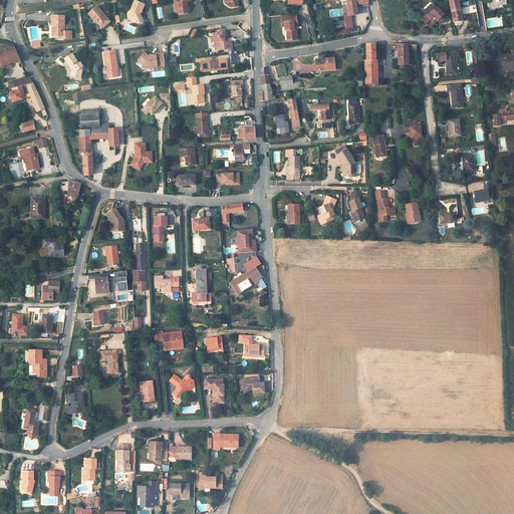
[(189,1),(188,0),(173,0),(175,4),(176,3),(177,8),(175,10),(181,14),(186,13),(188,10),(187,5),(186,5),(186,2),(189,1)]
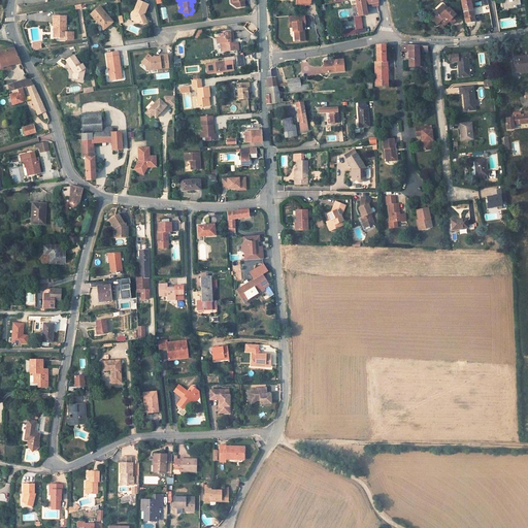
[(364,0),(355,0),(358,15),(367,14),(365,4),(364,0)]
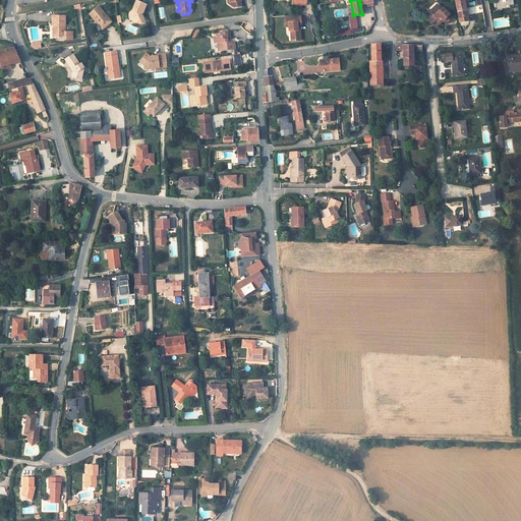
[(455,0),(460,22),(468,21),(463,0),(455,0)]
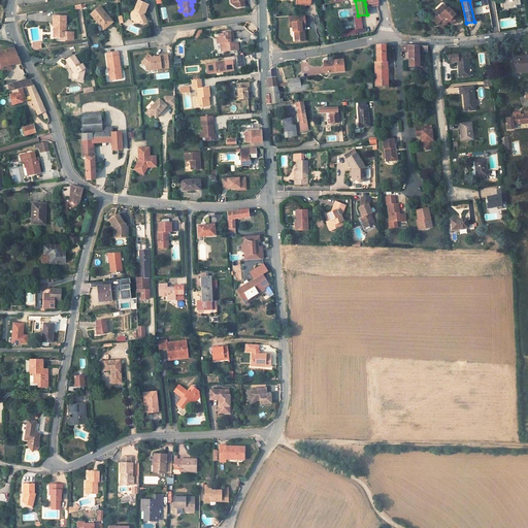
[(502,0),(504,9),(514,8),(513,5),(515,4),(515,5),(517,5),(521,4),(520,0),(502,0)]
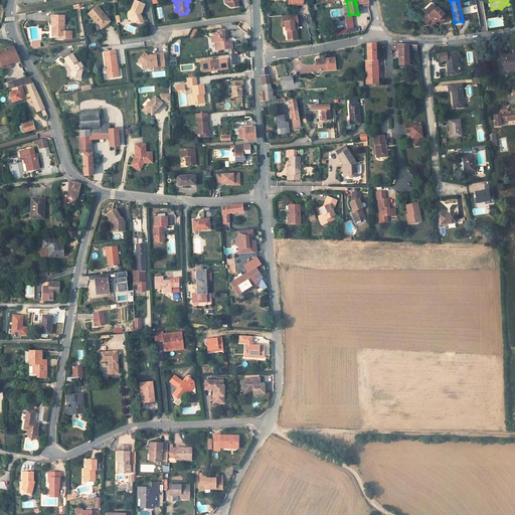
[(145,4),(135,1),(132,9),(130,9),(129,15),(128,14),(130,20),(131,19),(135,21),(139,22),(144,20),(143,16),(141,16),(140,13),(142,12),(145,4)]
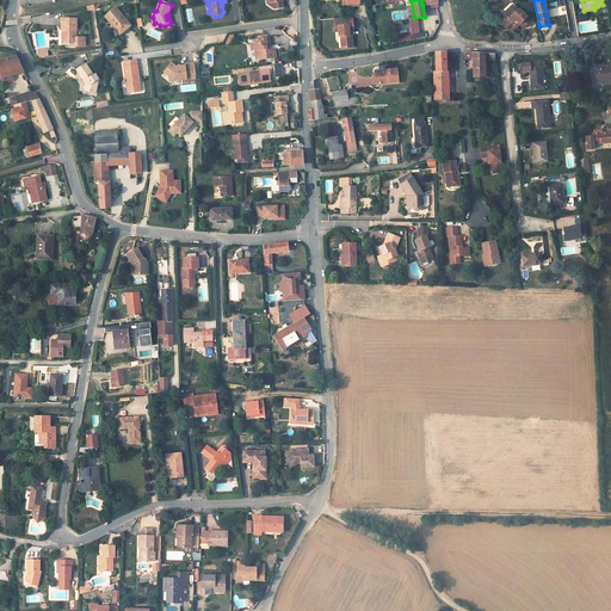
[(556,17),(568,14),(566,6),(555,7),(556,17)]
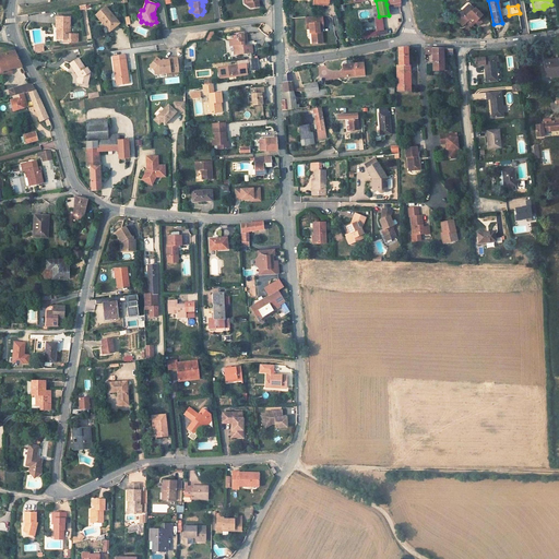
[(470,9),(465,13),(463,11),(459,15),(461,18),(460,23),(463,26),(466,22),(470,20),(473,20),(475,23),(478,26),(485,20),(475,9),(474,10),(472,12),(470,9)]
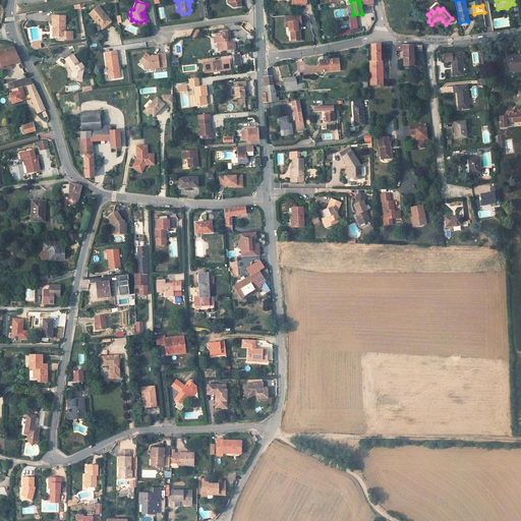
[(97,9),(90,18),(96,23),(98,21),(106,29),(112,20),(97,9)]
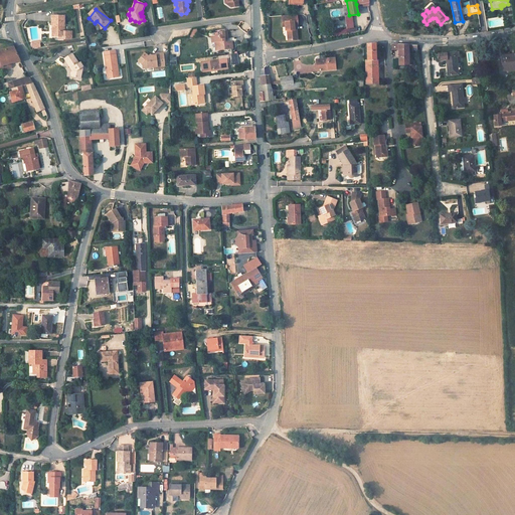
[(295,15),(285,15),(285,19),(282,19),(283,26),(285,26),(286,30),(287,30),(290,30),(290,35),(289,35),(290,40),(297,40),(297,29),(294,29),(294,26),(298,25),(298,21),(296,21),(295,15)]
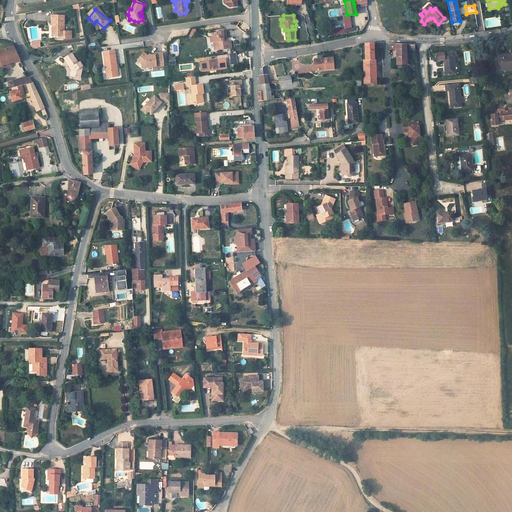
[(54,25),(54,36),(59,36),(59,39),(65,39),(71,38),(71,31),(64,31),(64,16),(52,16),(52,25),(54,25)]
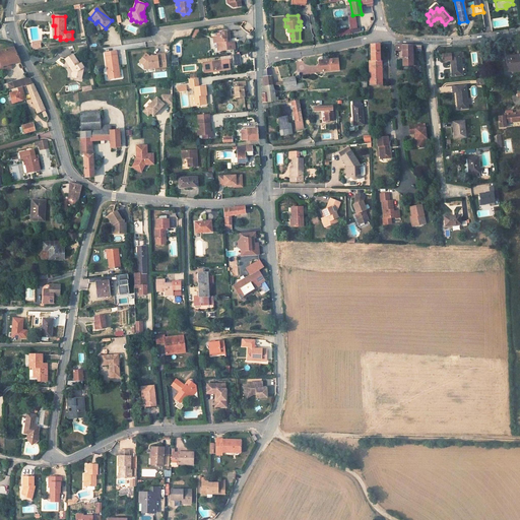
[(106,28),(98,21),(95,23),(105,29),(106,28)]
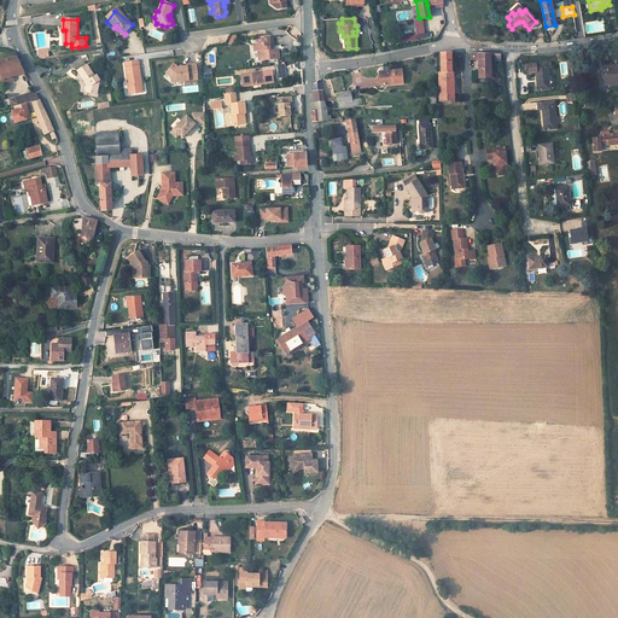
[(272,39),(258,40),(258,45),(254,45),(255,52),(257,52),(258,57),(262,57),(262,60),(278,59),(278,50),(269,51),(269,47),(273,46),(272,39)]
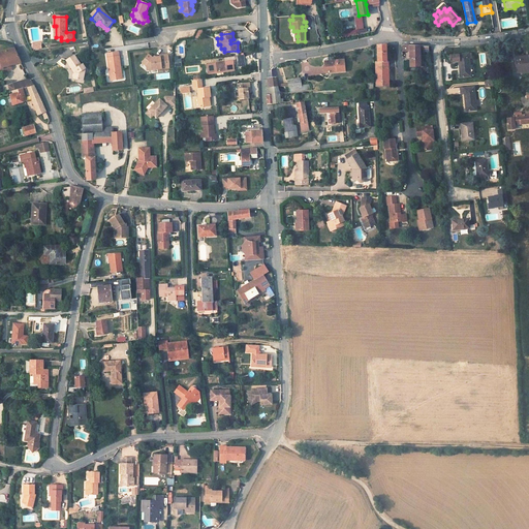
[(382,45),(376,45),(377,62),(377,68),(384,67),(384,63),(386,63),(385,45),(382,45)]
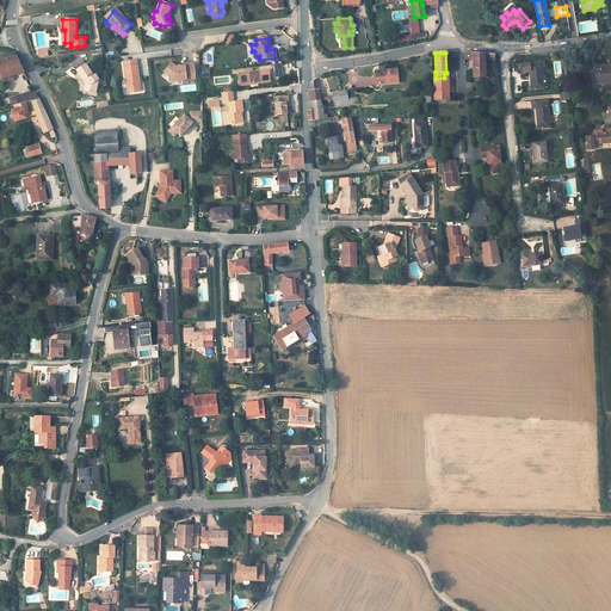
[(483,53),(464,53),(466,60),(473,59),(474,81),(481,81),(481,76),(485,78),(483,53)]
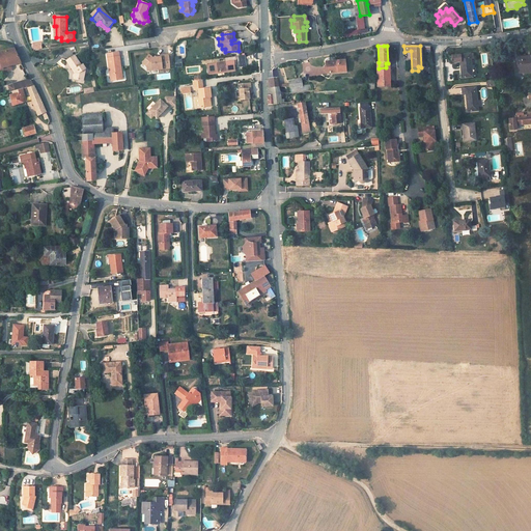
[(8,65),(21,62),(14,49),(0,52),(0,61),(1,67),(8,65)]
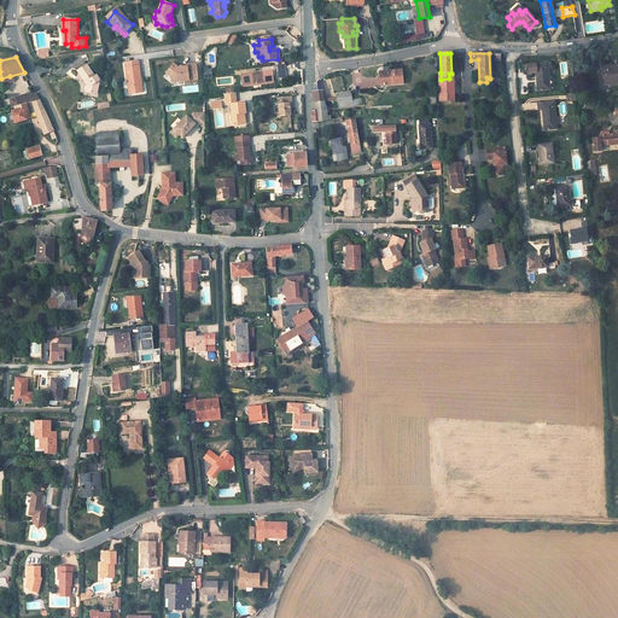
[(127,68),(129,87),(130,87),(132,93),(138,92),(141,92),(140,83),(143,82),(140,70),(140,71),(139,65),(139,60),(127,63),(127,68)]
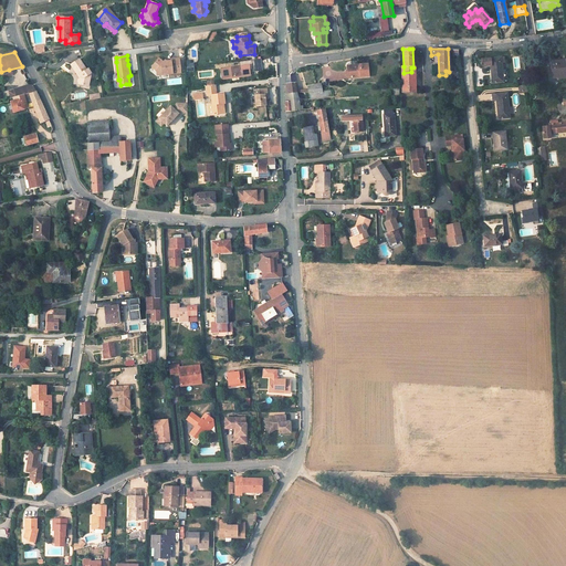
[(504,58),(481,60),(482,66),(491,65),(492,83),(503,82),(502,62),(504,62),(504,58)]
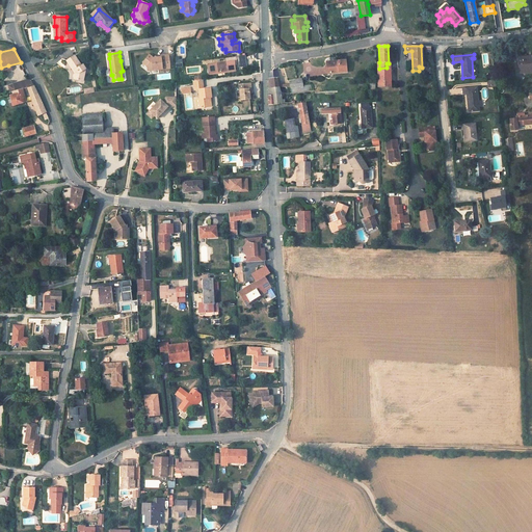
[(81,65),(75,55),(67,60),(72,69),(74,68),(76,72),(75,80),(82,81),(84,74),(82,71),(85,70),(82,64),(81,65)]
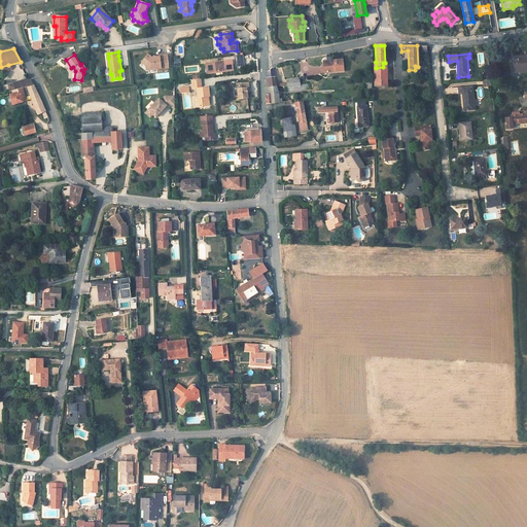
[(155,66),(157,68),(169,67),(168,55),(160,55),(160,57),(156,57),(156,58),(154,57),(153,58),(149,55),(142,63),(146,66),(147,70),(151,69),(151,67),(155,66)]
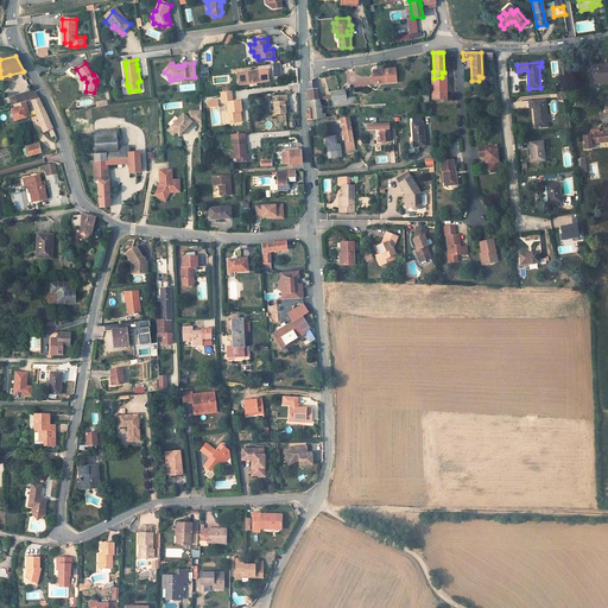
[(606,64),(591,65),(591,74),(594,74),(595,83),(607,82),(606,64)]
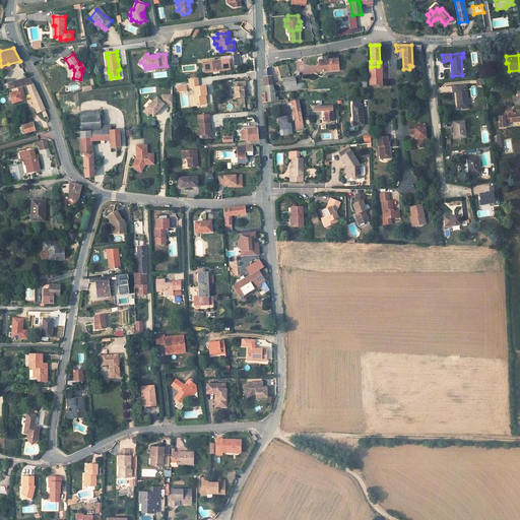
[(337,59),(322,60),(322,66),(320,66),(321,71),(338,70),(337,59)]
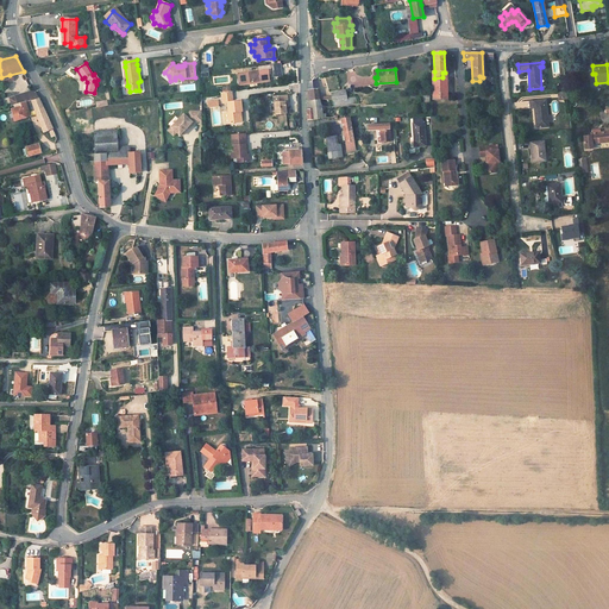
[(259,71),(237,74),(238,85),(270,80),(269,74),(259,75),(259,71)]
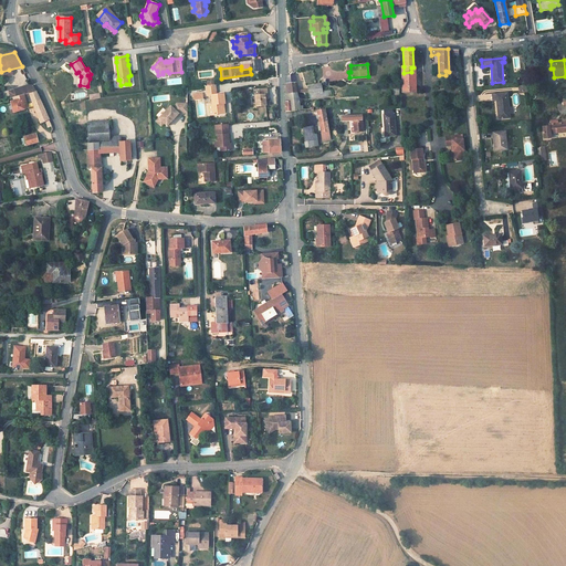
[(404,66),(401,66),(401,93),(411,92),(411,72),(404,73),(404,66)]
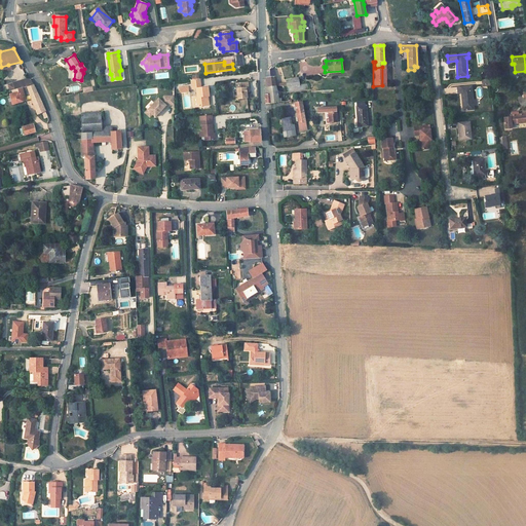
[(272,68),(267,71),(266,78),(266,86),(275,85),(275,83),(274,77),(272,68)]
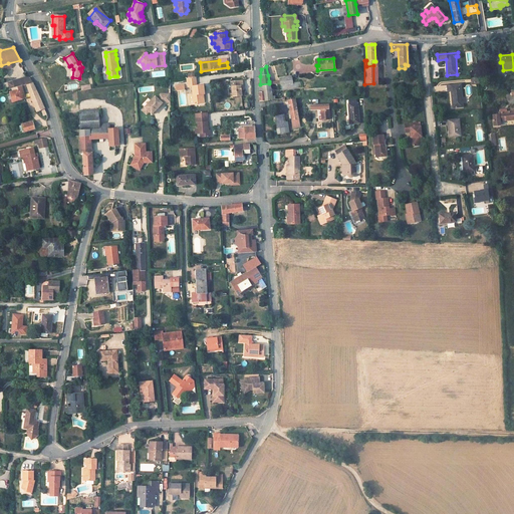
[(28,76),(13,81),(15,88),(32,83),(31,81),(30,78),(29,78),(28,76)]
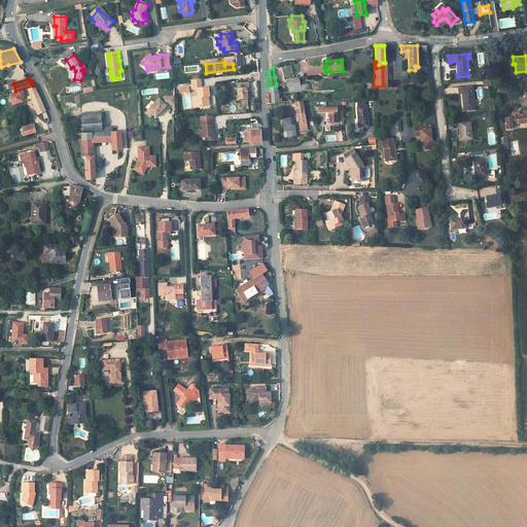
[(192,79),(194,88),(203,86),(202,78),(192,79)]
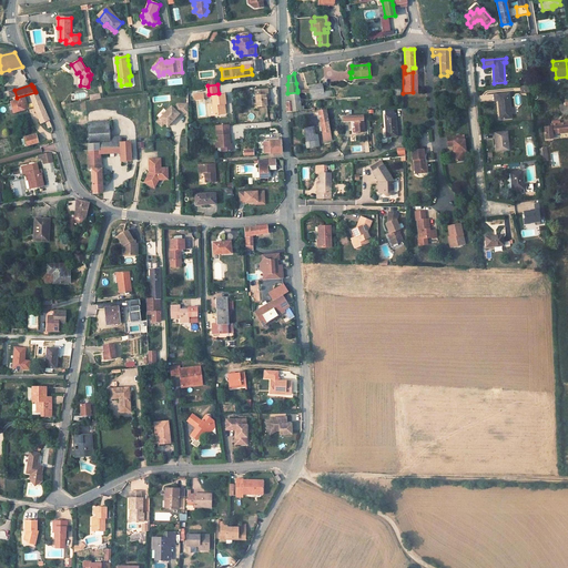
[(323,84),(308,87),(310,90),(311,93),(324,92),(324,91),(323,85),(323,84)]
